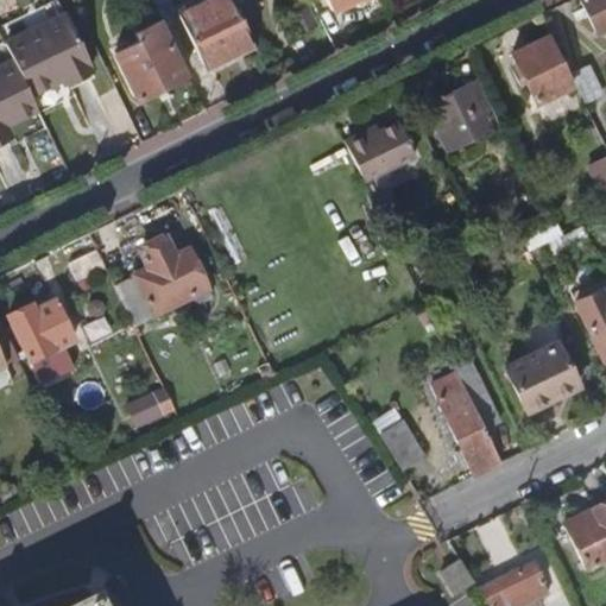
[(252,44),(231,0),(203,0),(180,12),(206,67),(252,44)]
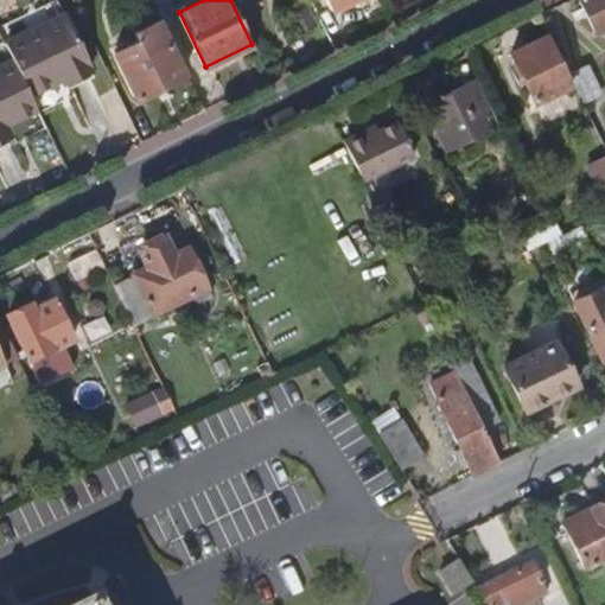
[(295,26),(299,33),(316,25),(304,0),(295,0),(285,6),(295,26)]
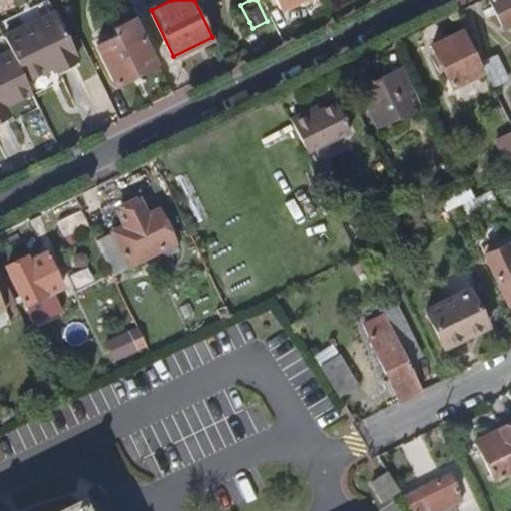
[(275,0),(280,8),(295,0),(275,0)]
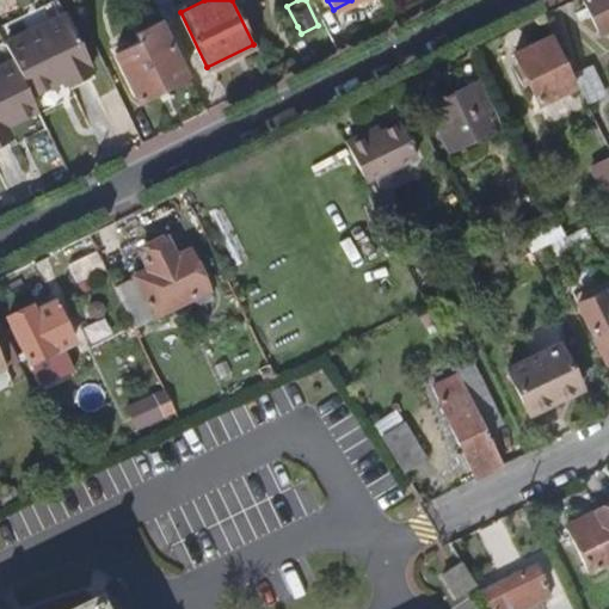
[(585,0),(601,31),(608,26),(608,0),(585,0)]
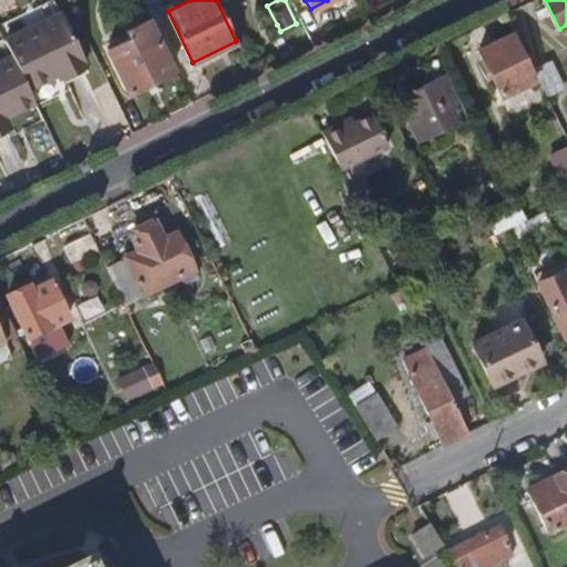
[(6,40),(12,56),(27,85),(58,70),(60,76),(85,63),(61,13),(6,40)]
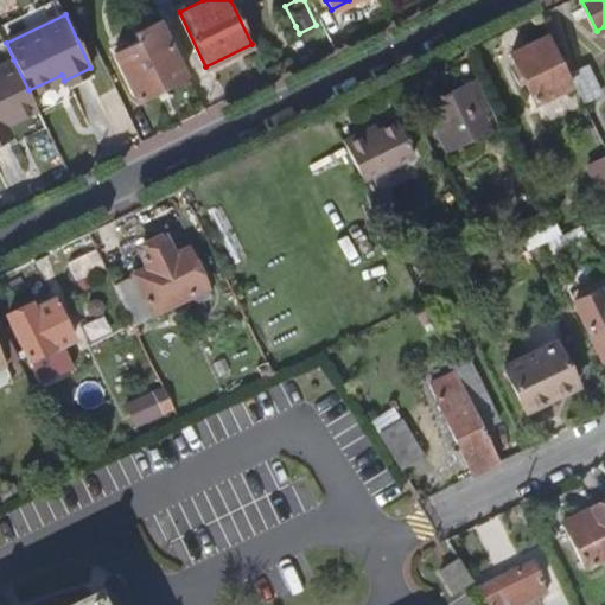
[(183,78),(155,24),(135,33),(140,44),(118,56),(139,101),(183,78)]
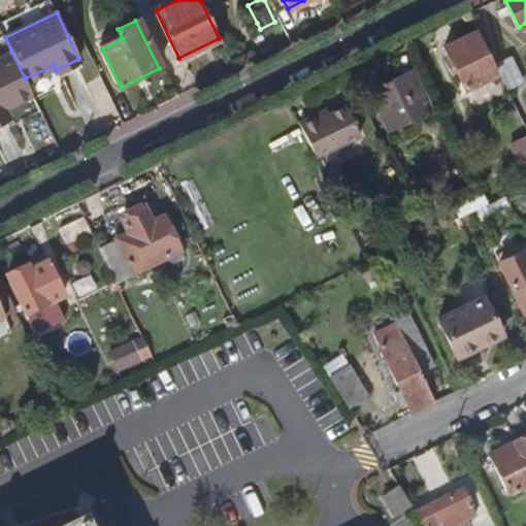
[(497,74),(477,32),(447,46),(466,90),(497,74)]
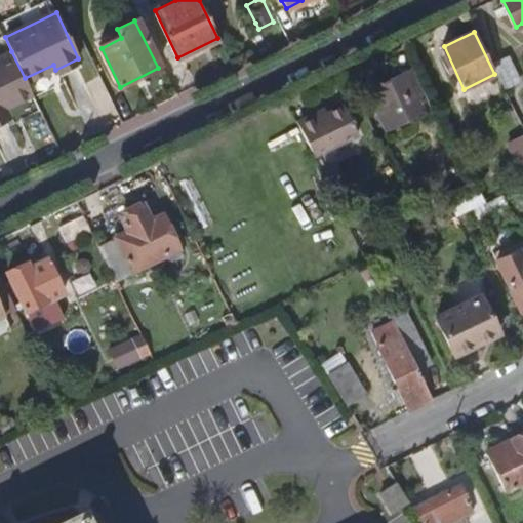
[(2,107),(32,92),(25,78),(11,51),(0,55),(0,113),(5,112),(2,107)]
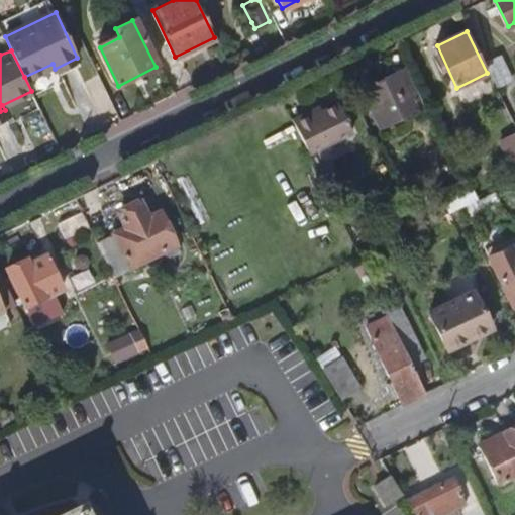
[(501,56),(487,63),(499,87),(512,81),(501,56)]
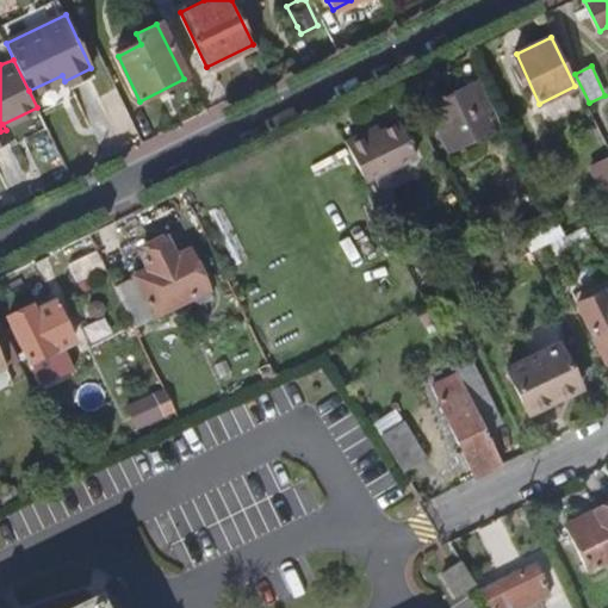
[(496,122),(478,82),(434,105),(452,144),(496,122)]
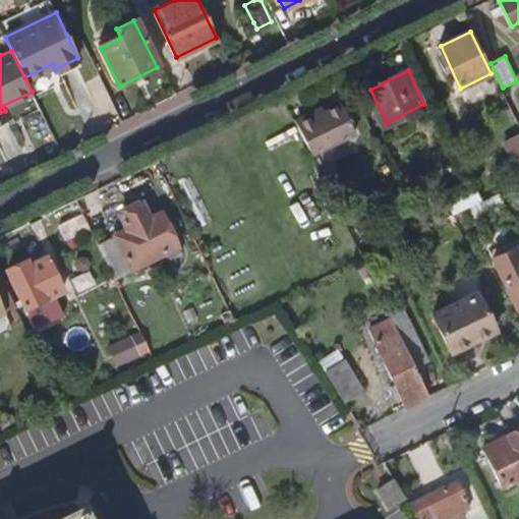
[(297,119),(313,155),(357,133),(342,103),(315,116),(313,111),(297,119)]
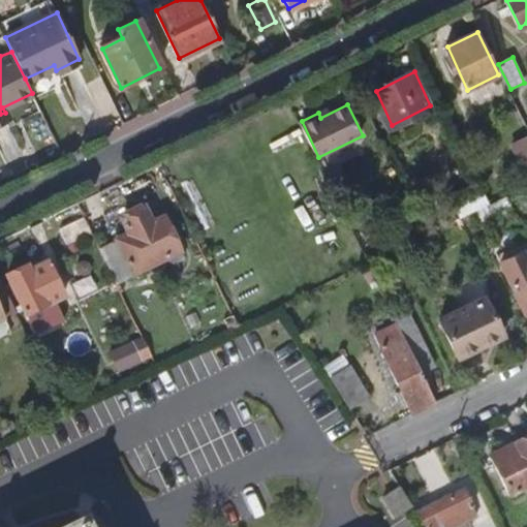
[(526,141),(514,148),(526,172),(526,141)]
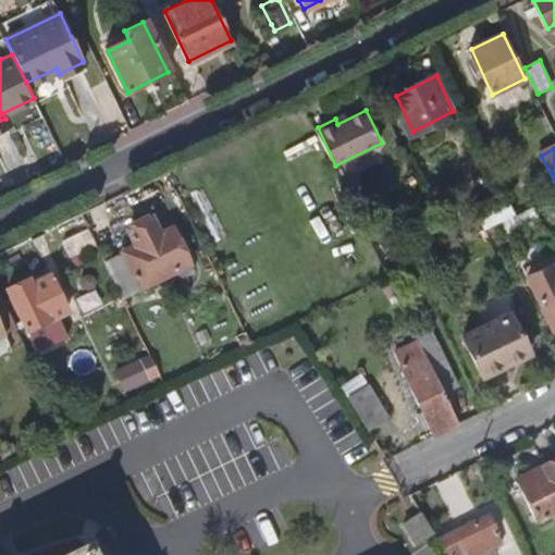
[(554,195),(523,211),(531,226),(543,220),(539,210),(554,201),(554,195)]
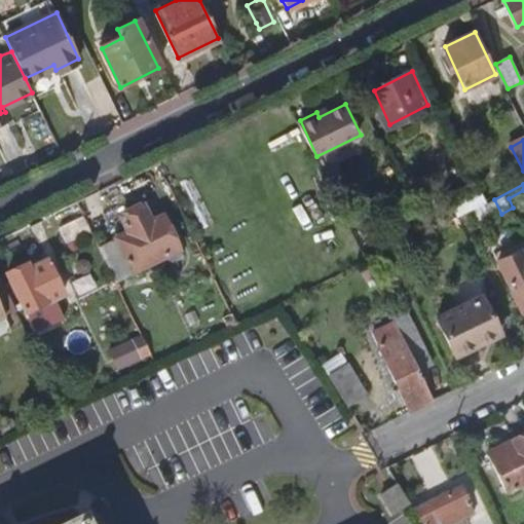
[(487,202),(480,186),(450,199),(457,217),(460,215),(474,209),(487,202)]
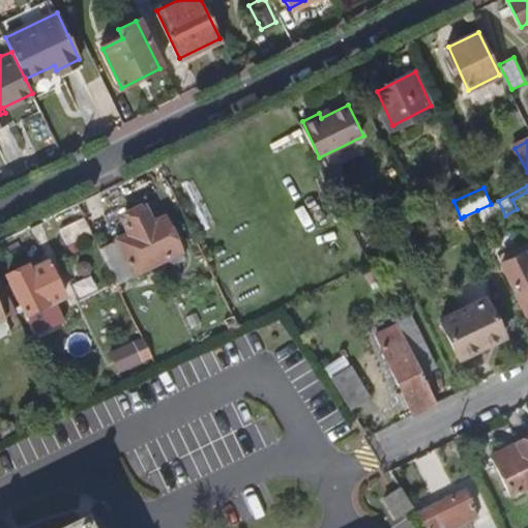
[(505,215),(498,201),(491,204),(477,210),(484,222),(494,216),(496,221),(505,215)]
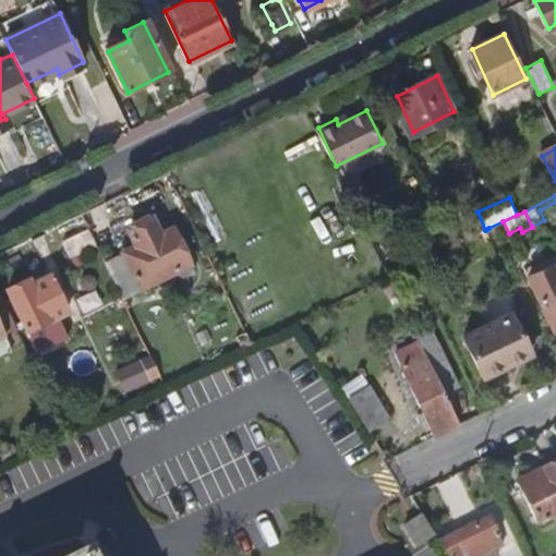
[(106,261),(123,298),(176,273),(177,277),(192,270),(172,229),(160,234),(153,219),(146,219),(132,227),(129,232),(136,248),(106,261)]
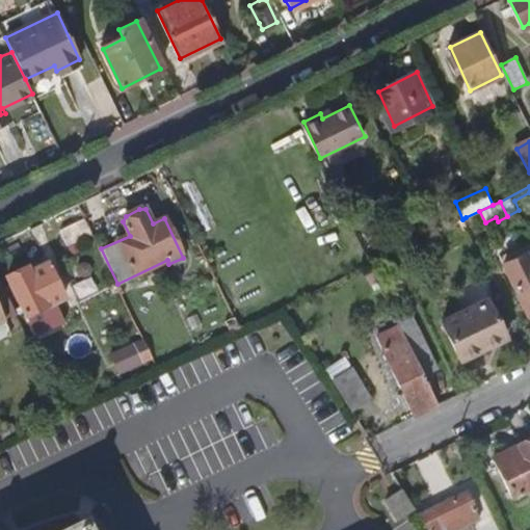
[(95,235),(87,219),(62,232),(69,247),(95,235)]
